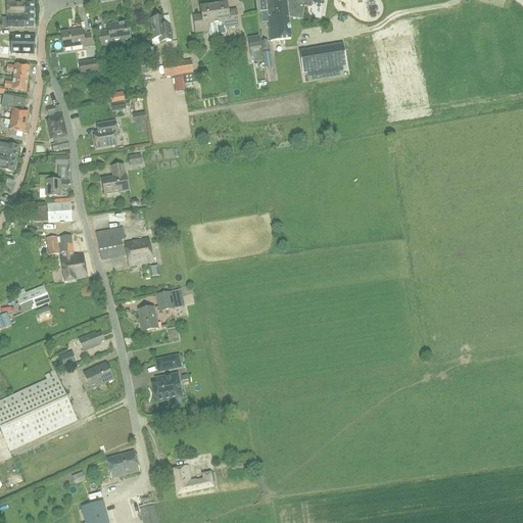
[(293,9),(287,9),(286,0),(257,0),(259,13),(268,12),(271,41),(291,39),(288,16),(292,17),(292,18),(302,19),(304,5),(294,4),(293,9)]
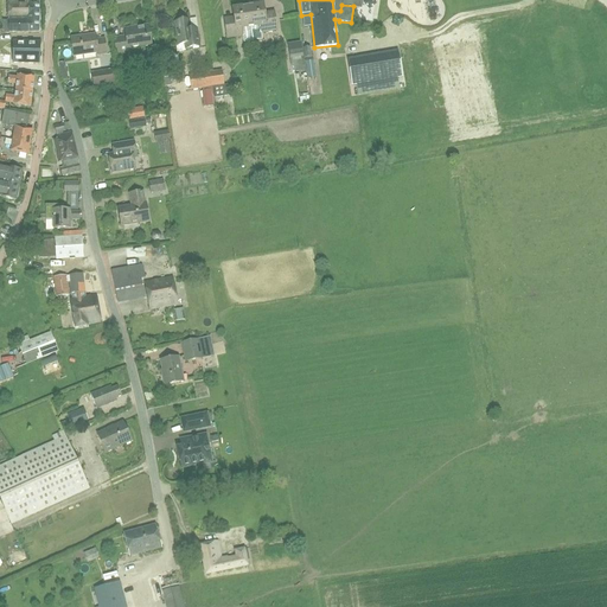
[(8,21),(0,20),(0,30),(6,31),(8,32),(38,32),(38,1),(7,1),(7,20),(8,20),(8,21)]
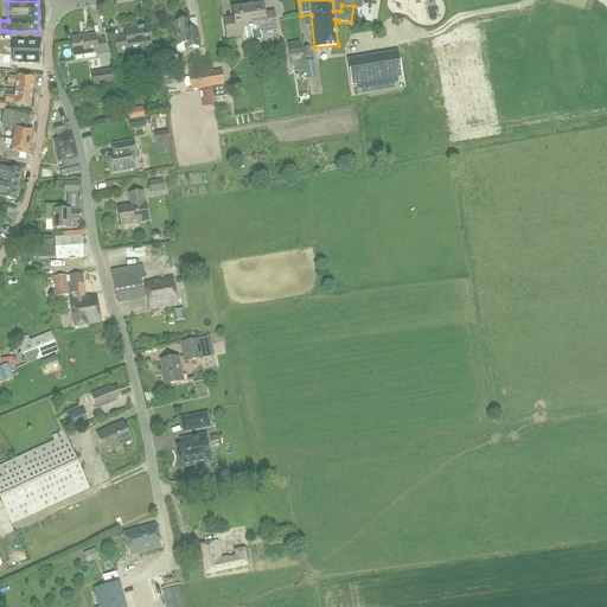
[(247,6),(250,27),(260,25),(261,32),(276,30),(274,16),(264,17),(262,4),(247,6)]
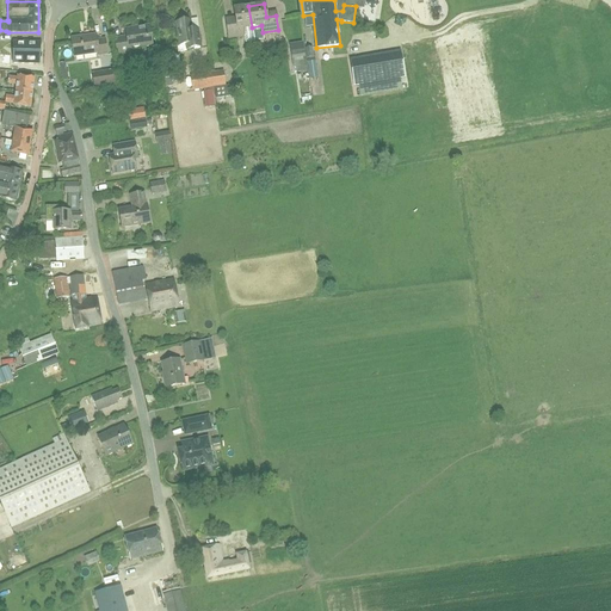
[(244,29),(252,28),(248,6),(234,8),(235,22),(226,24),(228,38),(245,36),(244,29)]
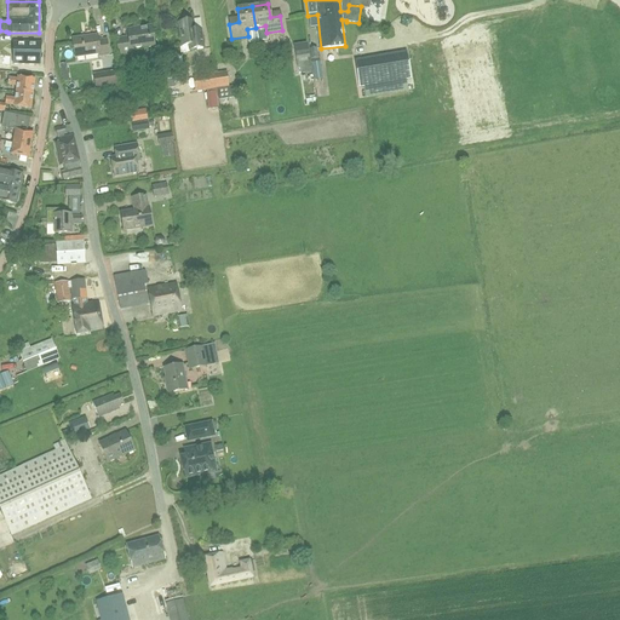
[(177,23),(182,46),(188,45),(189,50),(204,47),(201,33),(195,33),(193,21),(177,23)]
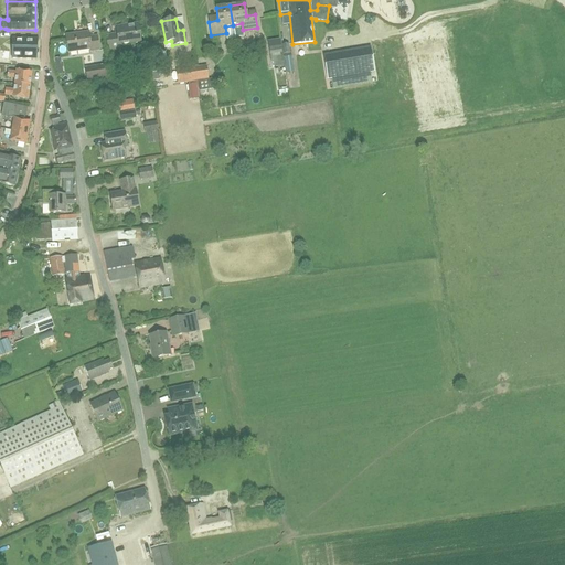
[(137,24),(116,28),(116,34),(106,35),(108,51),(119,50),(119,45),(140,43),(137,24)]
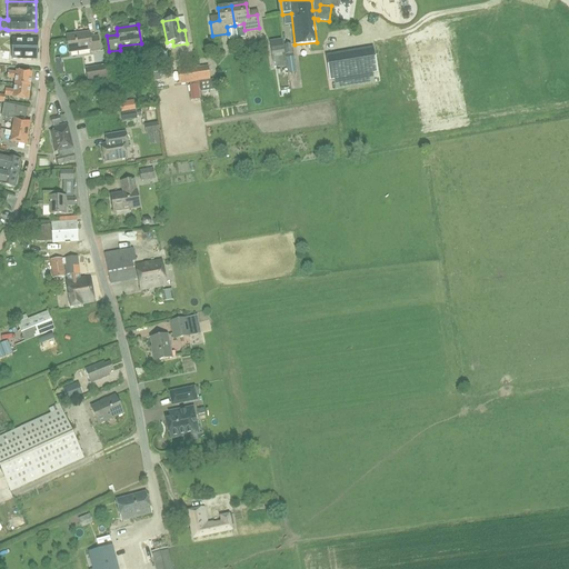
[(89,32),(66,36),(68,53),(90,50),(91,52),(99,51),(97,37),(89,38),(89,32)]
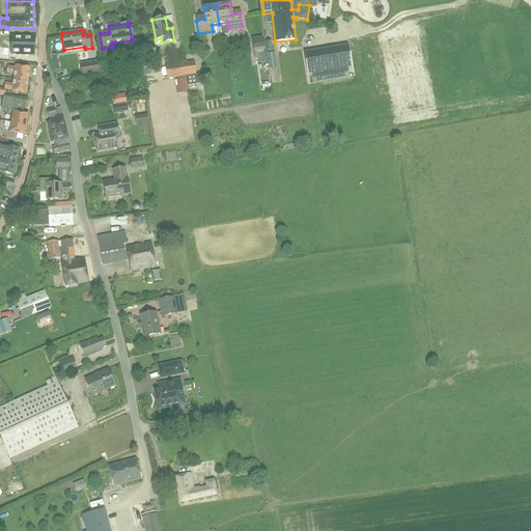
[(33,55),(33,46),(33,36),(10,36),(10,55),(33,55)]
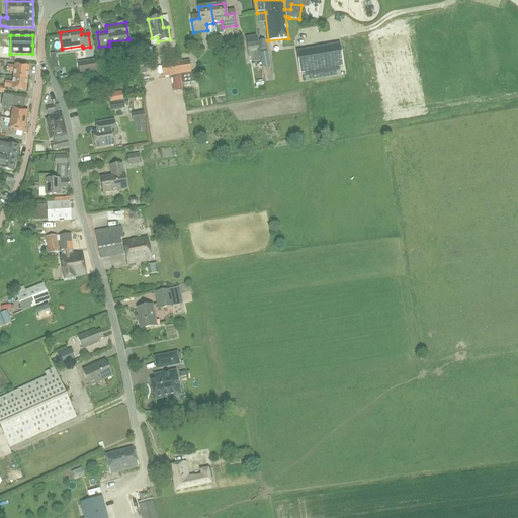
[(247,45),(249,58),(259,56),(257,42),(247,45)]
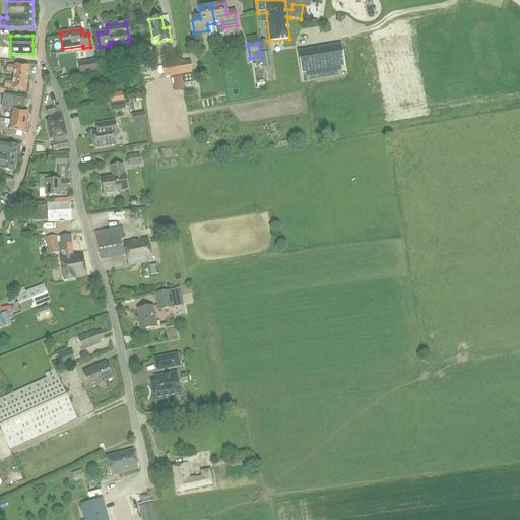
[(340,46),(298,54),(302,73),(343,66),(340,46)]
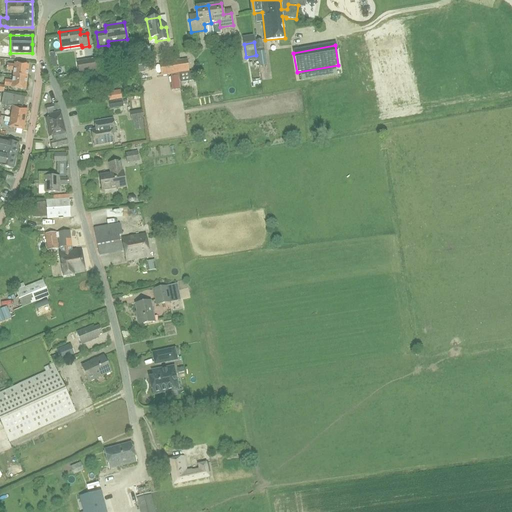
[(48,62),(54,61),(52,46),(46,47),(48,62)]
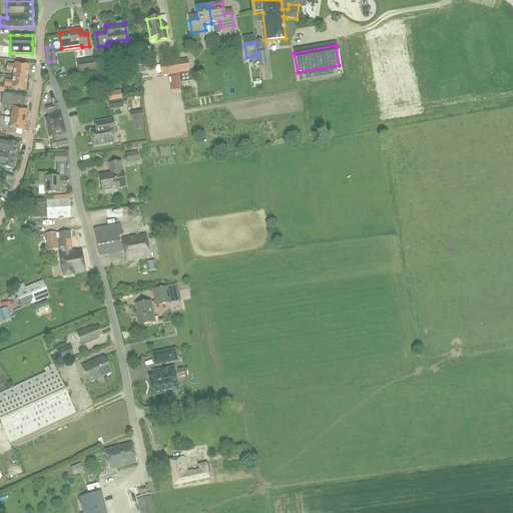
[(261,66),(267,65),(265,51),(259,52),(261,66)]
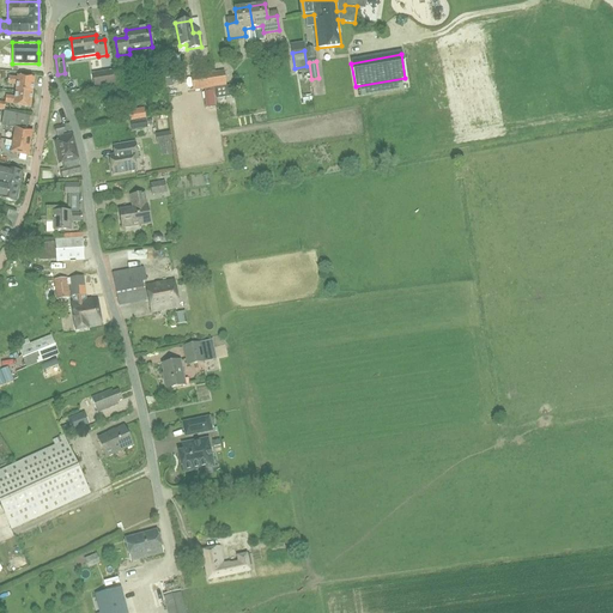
[(214,91),(216,99),(228,97),(224,71),(216,72),(214,64),(211,64),(212,73),(214,89),(214,91)]
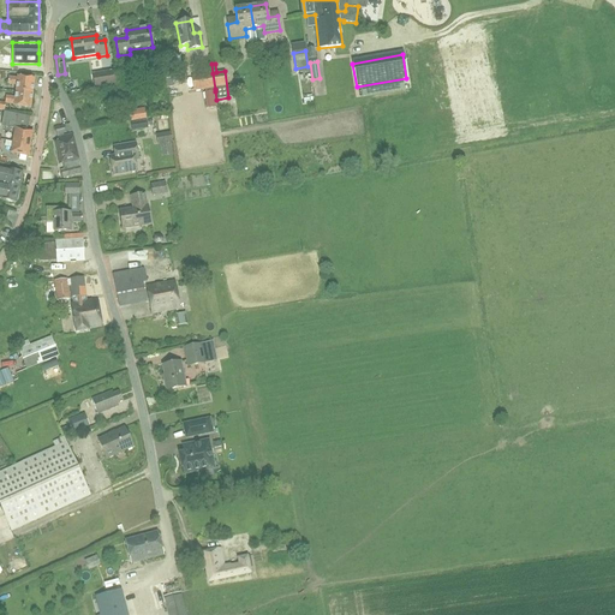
[(113,71),(93,75),(95,89),(115,85),(113,71)]
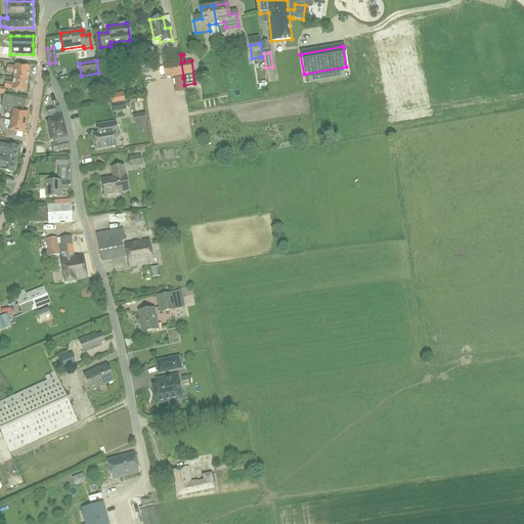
[(165,78),(183,76),(181,62),(163,64),(165,78)]
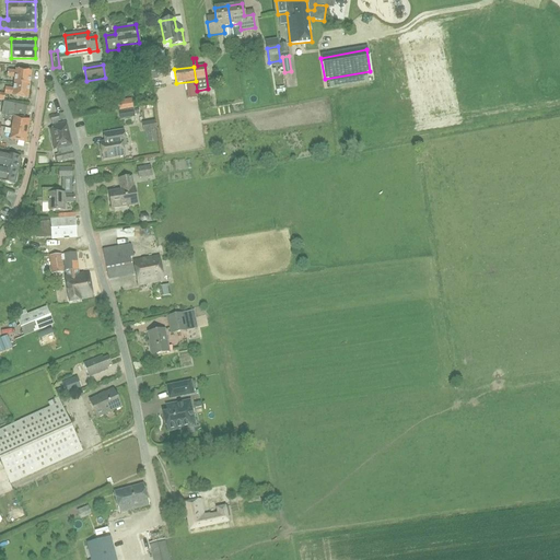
[(14,78),(14,83),(30,85),(31,71),(15,70),(15,71),(7,70),(7,77),(14,78)]
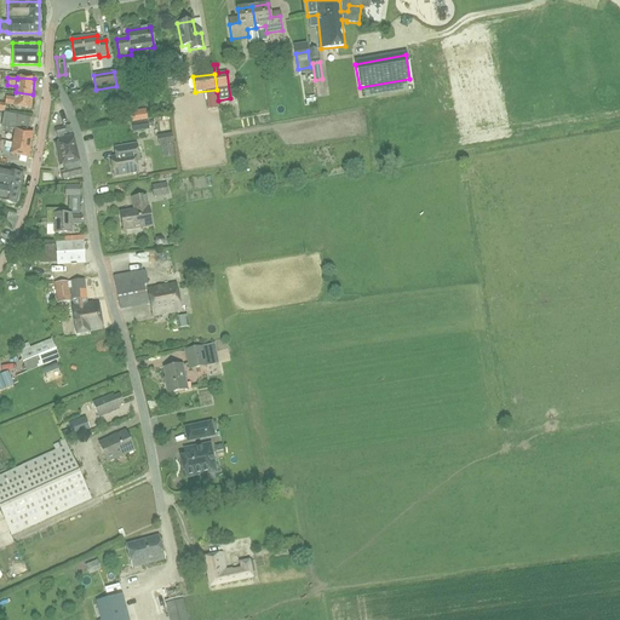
[(122,96),(121,87),(113,89),(115,102),(124,101),(122,96)]
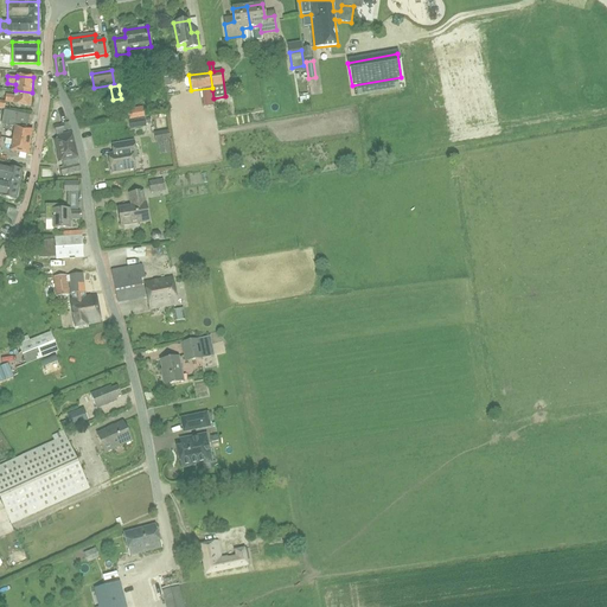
[(6,95),(5,102),(13,103),(13,106),(30,107),(32,93),(16,90),(14,96),(6,95)]
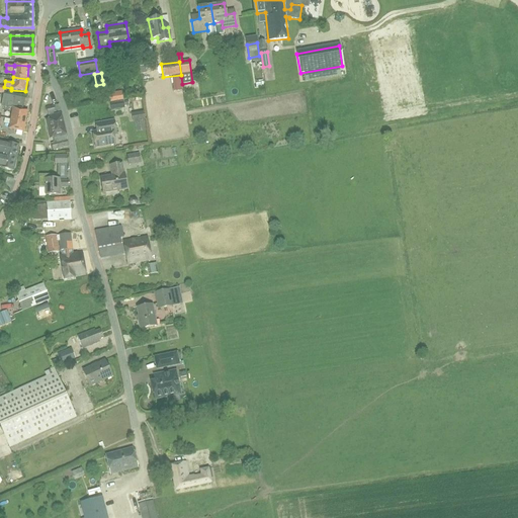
[(182,90),(182,84),(181,77),(172,78),(174,91),(182,90)]
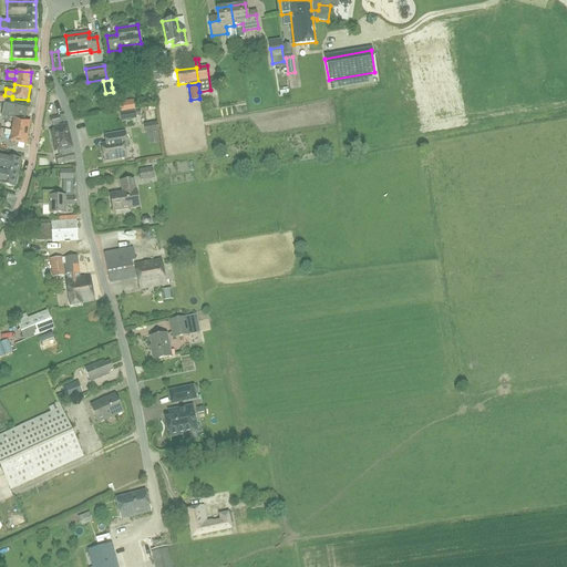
[(119,102),(120,112),(134,110),(133,101),(119,102)]
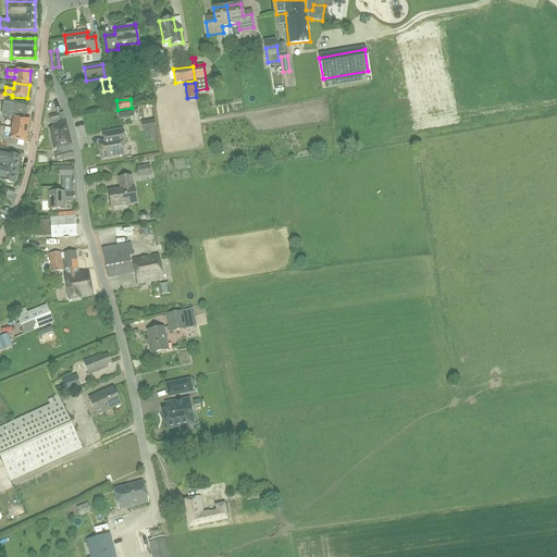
[(13,115),(9,138),(25,141),(29,119),(23,118),(25,107),(3,102),(2,113),(13,115)]
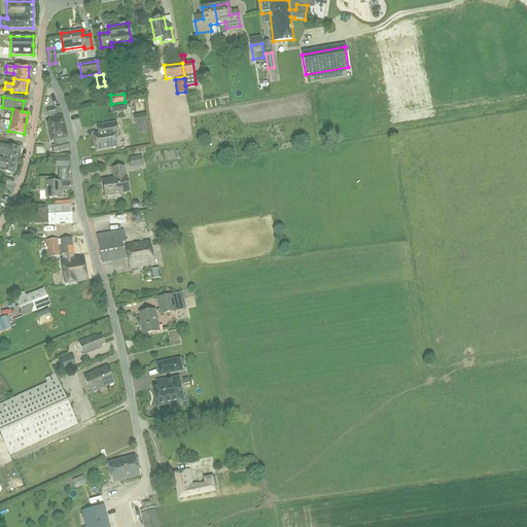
[(48,115),(61,112),(60,106),(46,109),(48,115)]
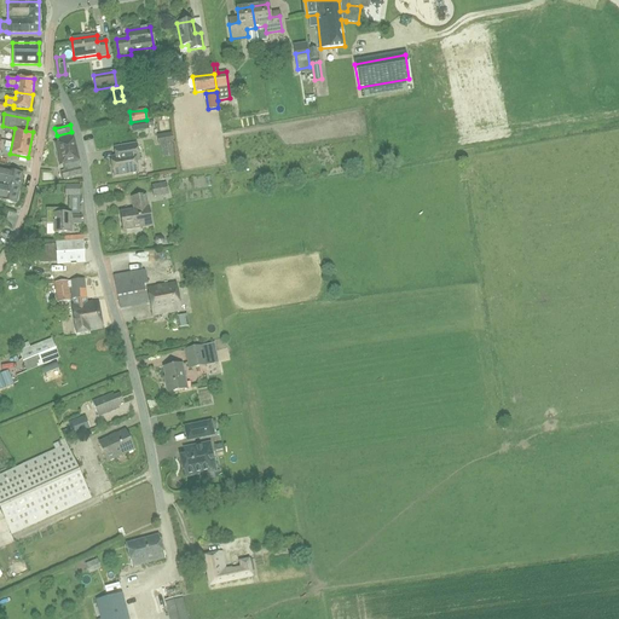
[(172,133),(157,136),(158,146),(173,144),(172,133)]
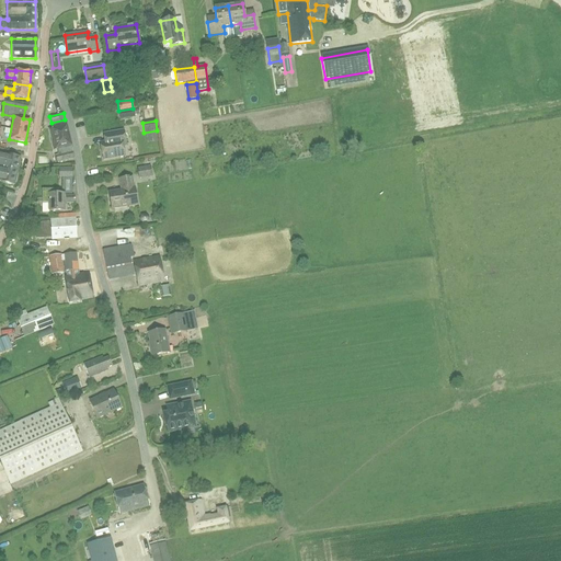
[(72,148),(66,123),(52,126),(53,128),(49,129),(49,128),(48,129),(53,150),(54,150),(56,149),(57,156),(55,156),(56,162),(73,158),(71,148),(72,148)]
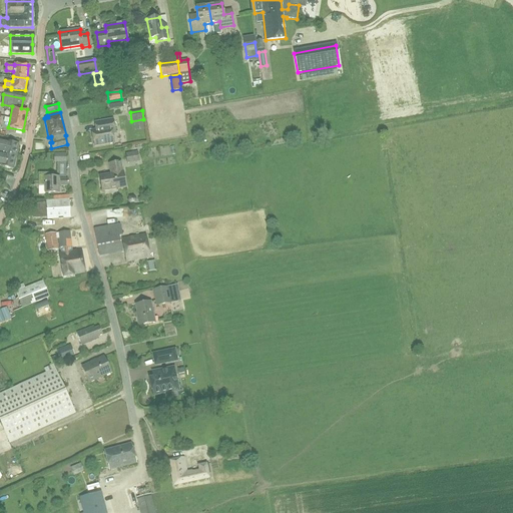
[(93,147),(115,143),(113,133),(116,133),(113,118),(94,121),(94,125),(94,129),(90,130),(93,147)]
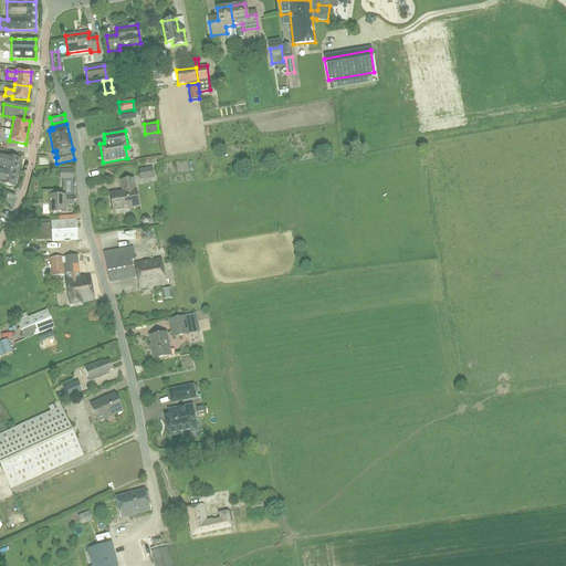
[(0,168),(18,174),(21,159),(0,154),(0,168)]
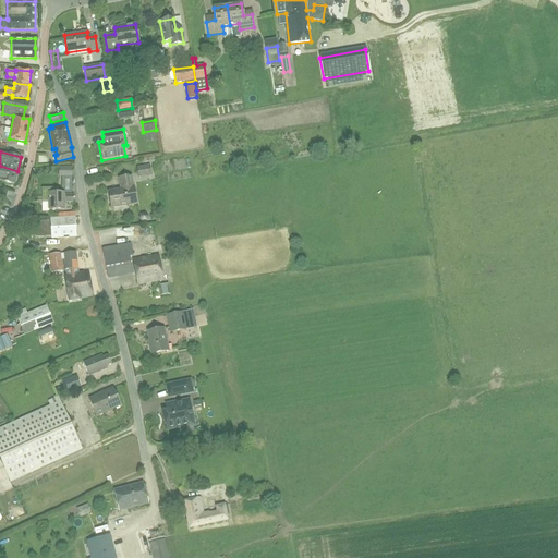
[(149,165),(136,167),(137,178),(152,176),(149,165)]
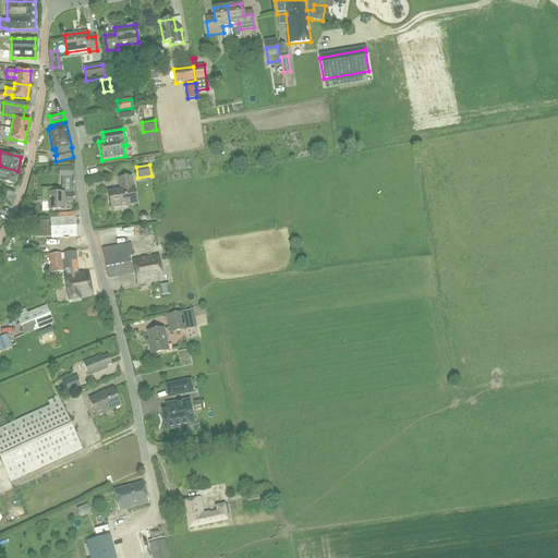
[(14,184),(17,171),(0,166),(0,181),(14,184)]
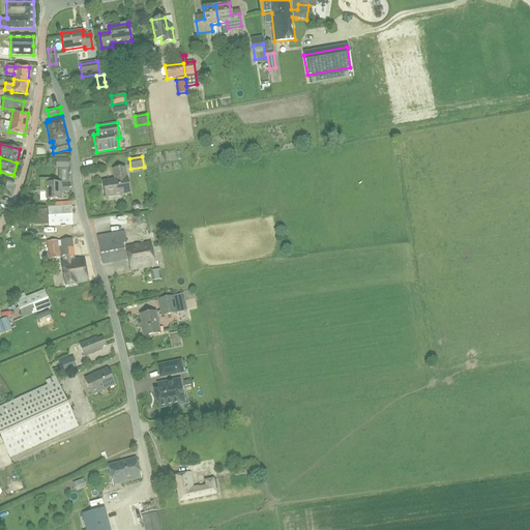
[(68,168),(67,159),(55,159),(55,168),(68,168)]
